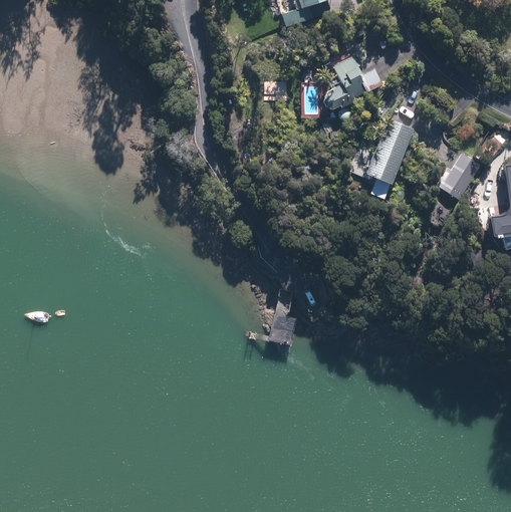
[(292,0),(296,10),(324,0),(292,0)]
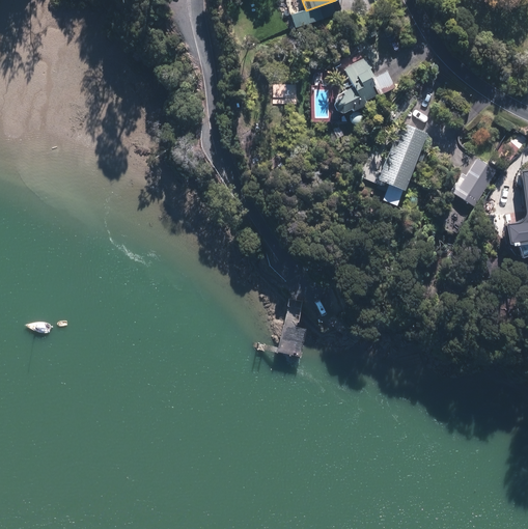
[(373,76),(363,57),(343,67),(353,85),(341,91),(344,94),(335,100),(333,107),(336,112),(343,114),(352,109),(353,112),(396,88),(386,68),(373,76)]
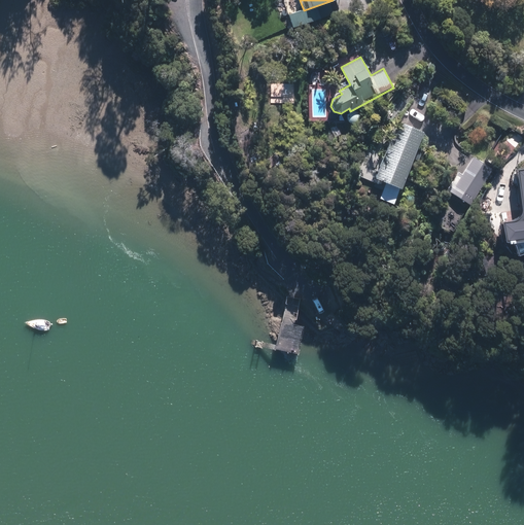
[(402,190),(423,133),(396,123),(375,180),(402,190)]
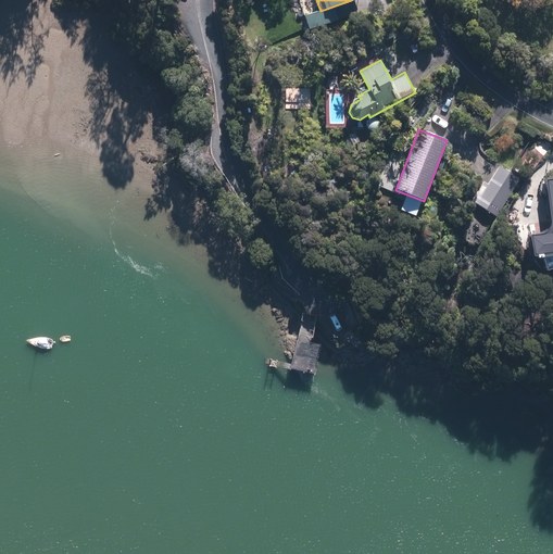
[(495,215),(518,177),(498,164),(486,184),(481,180),(469,199),(495,215)]
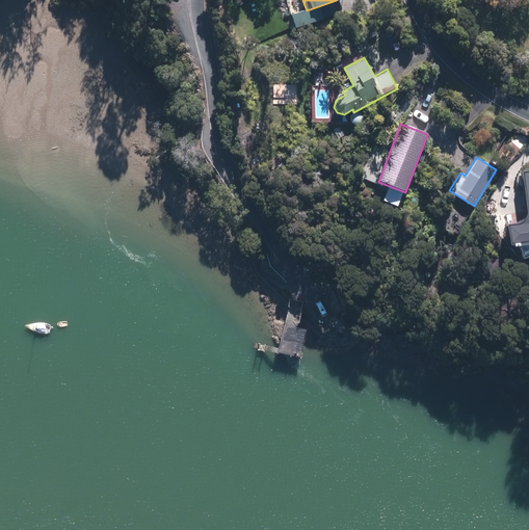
[(528,185),(517,188),(525,240),(528,239),(528,185)]
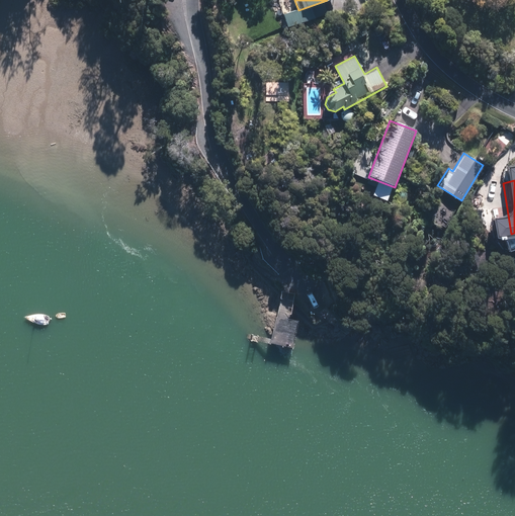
[(298,318),(289,316),(286,329),(295,331),(298,318)]
